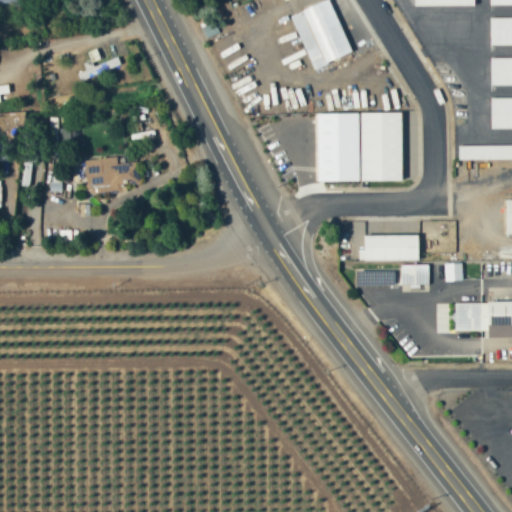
[(286,10),(308,0),(327,0),(348,46),(310,63),(286,10)]
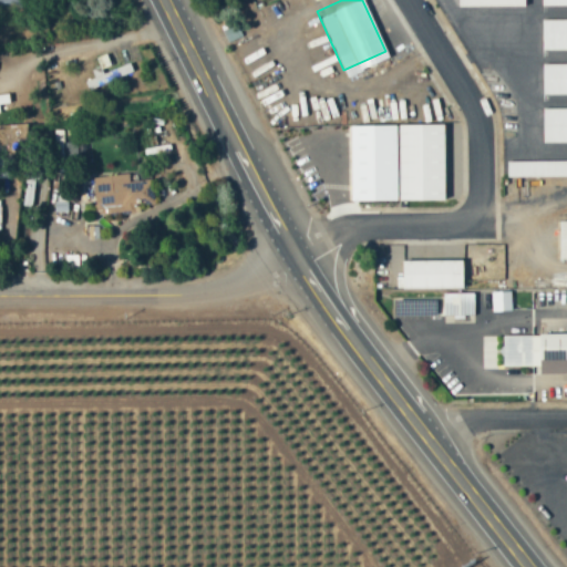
[(566,50),(566,19),(543,19),(543,50),(566,50)]
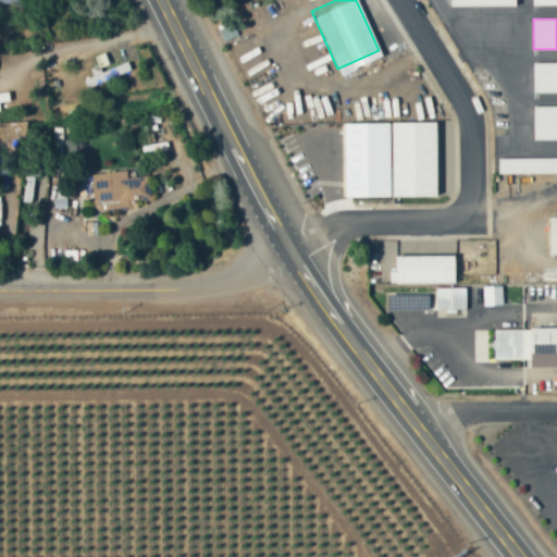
[(556,62),(533,63),(533,93),(556,93),(556,62)]
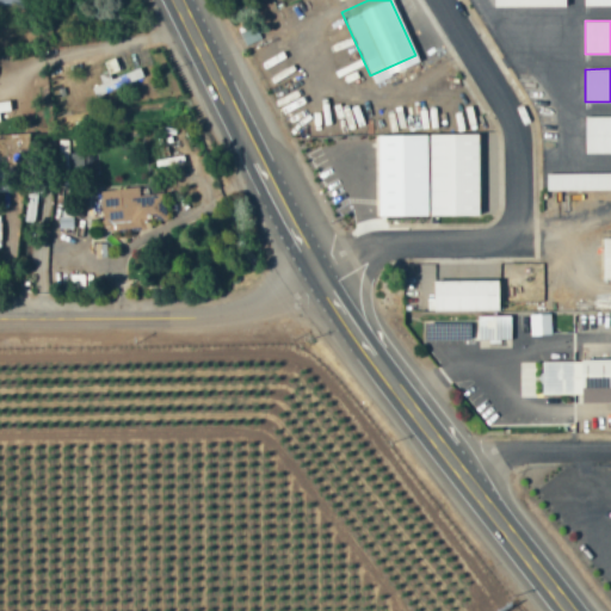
[(610,116),(585,116),(586,153),(610,153),(610,116)]
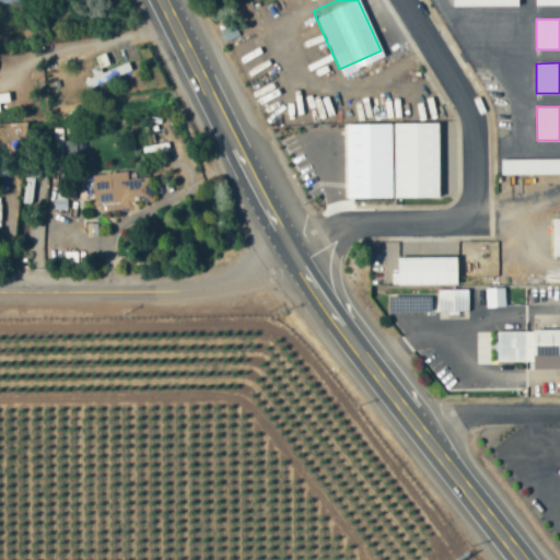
[(391,193),(435,191),(434,118),(389,118),(391,193)]
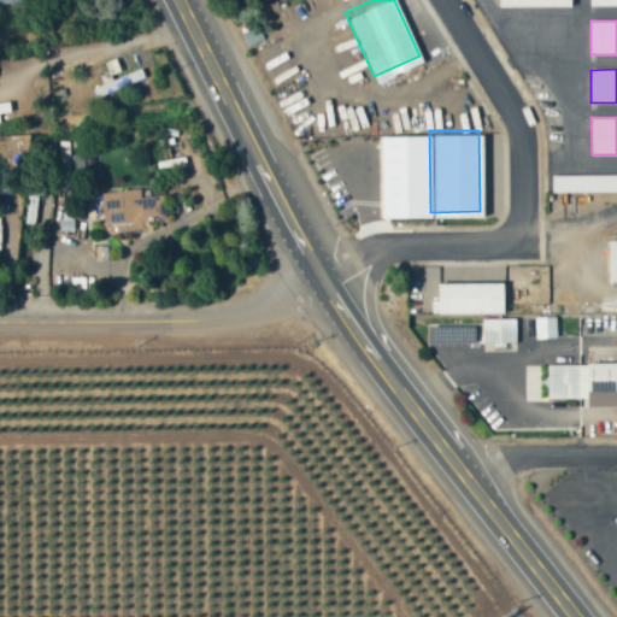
[(342,211),(382,206),(383,211),(403,209),(400,180),(381,182),(377,145),(340,150),(345,192),(340,193),(342,211)]
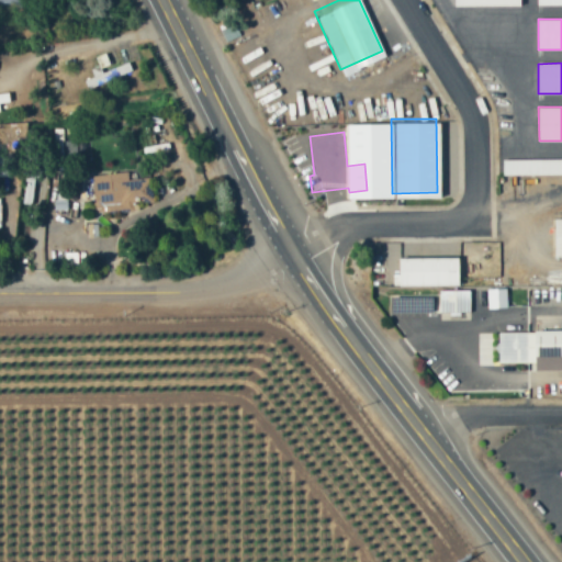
[(504,176),(561,175),(561,158),(503,160),(504,176)]
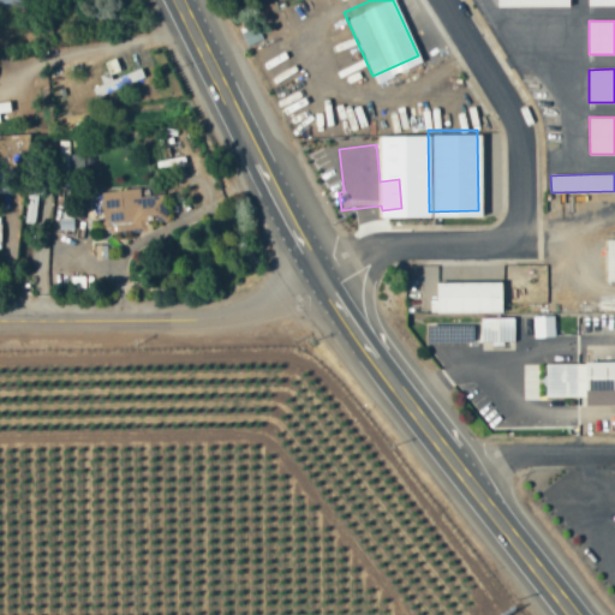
[(101,192),(105,234),(147,230),(145,218),(169,215),(168,195),(141,197),(139,187),(101,192)]
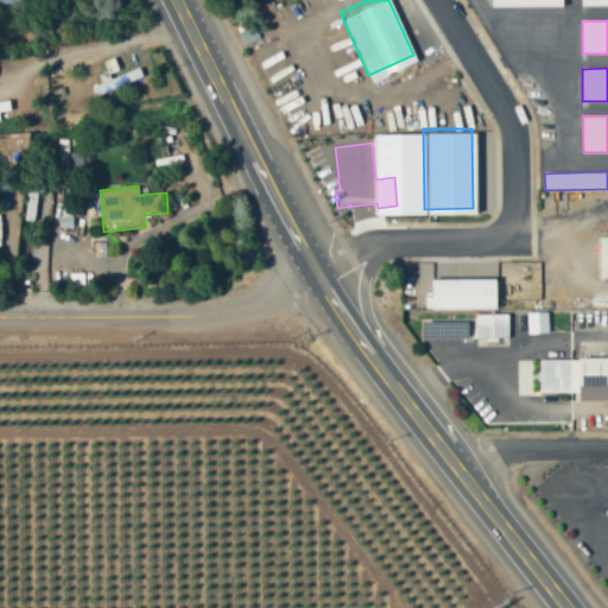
[(428,304),(492,304),(492,274),(428,274),(428,304)]
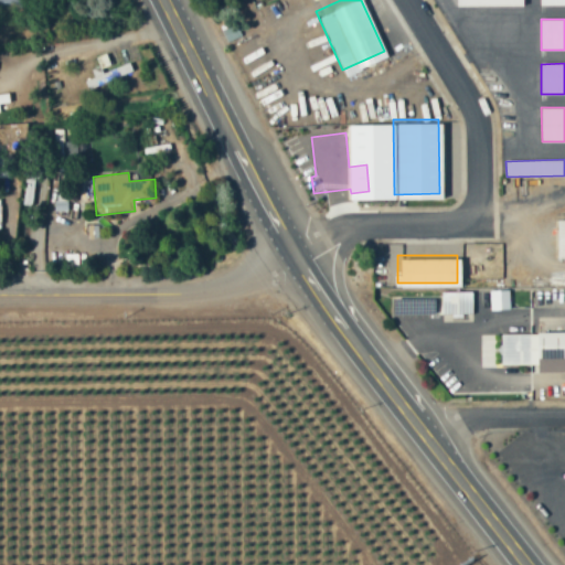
[(510,289),(490,290),(490,310),(510,309),(510,289)]
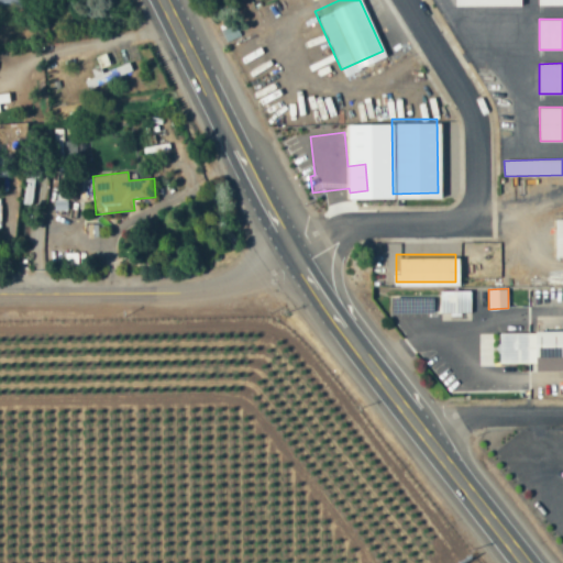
[(562,288),(532,290),(533,304),(556,304),(556,301),(562,300),(562,288)]
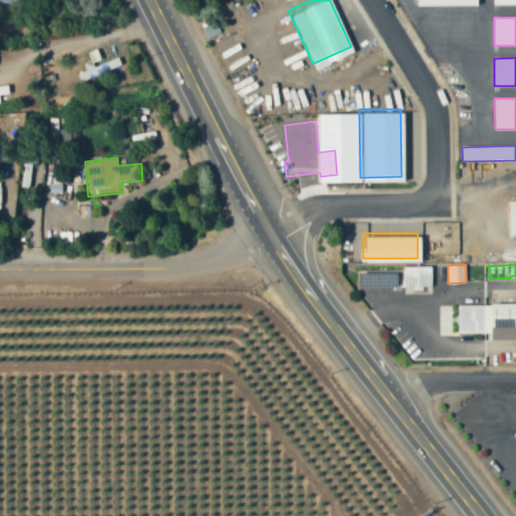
[(515,303),(458,305),(458,334),(491,333),(492,341),(515,340),(515,303)]
